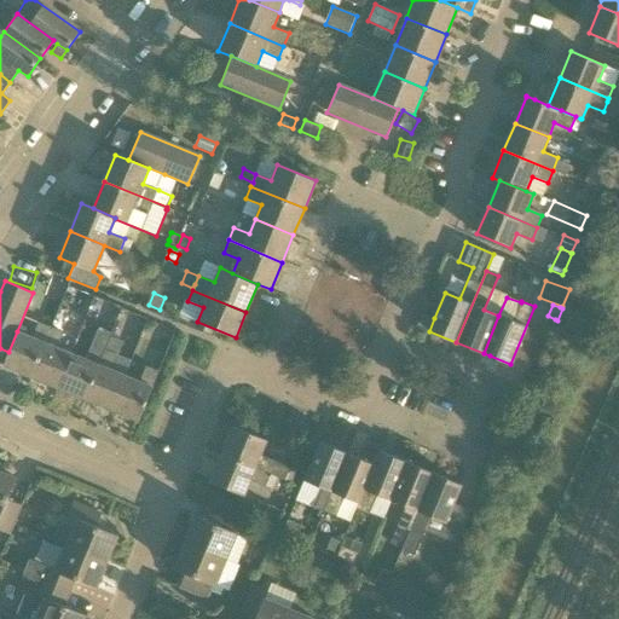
[(421,313),(416,325),(429,331),(434,318),(421,313)]
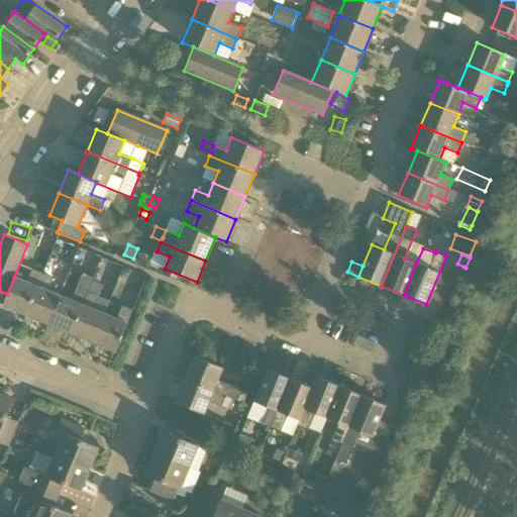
[(14,277),(7,294),(2,305),(25,314),(42,273),(44,267),(34,263),(26,282),(14,277)]
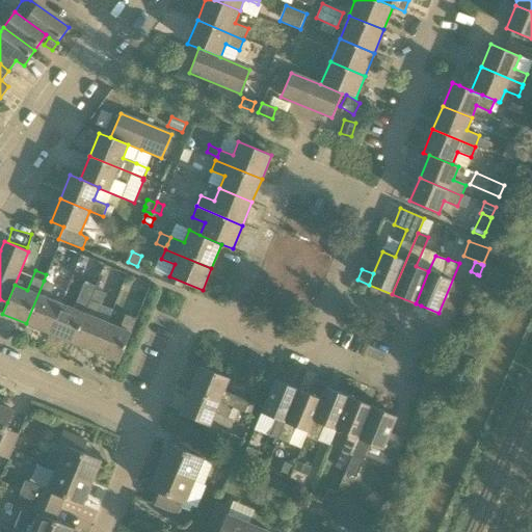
[(54,286),(44,281),(26,323),(49,333),(61,303),(49,299),(54,286)]
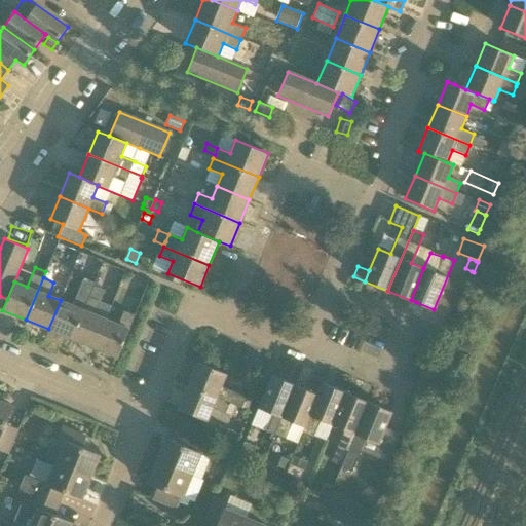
[(73,305),(61,300),(48,329),(72,339),(88,297),(94,285),(95,284),(83,278),(73,305)]
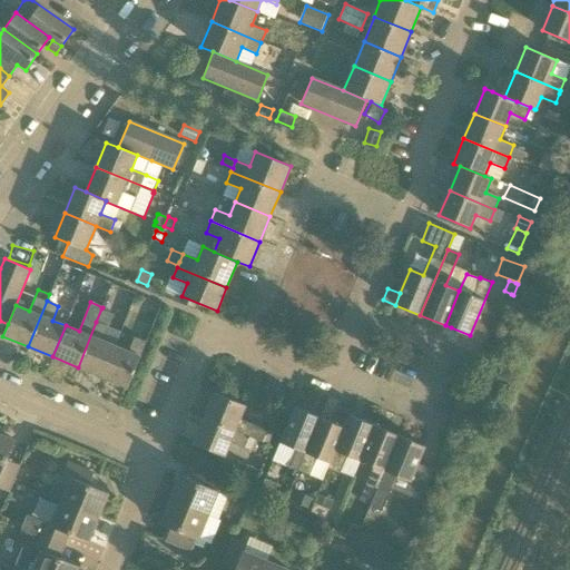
[(101,308),(96,322),(108,326),(114,313),(101,308)]
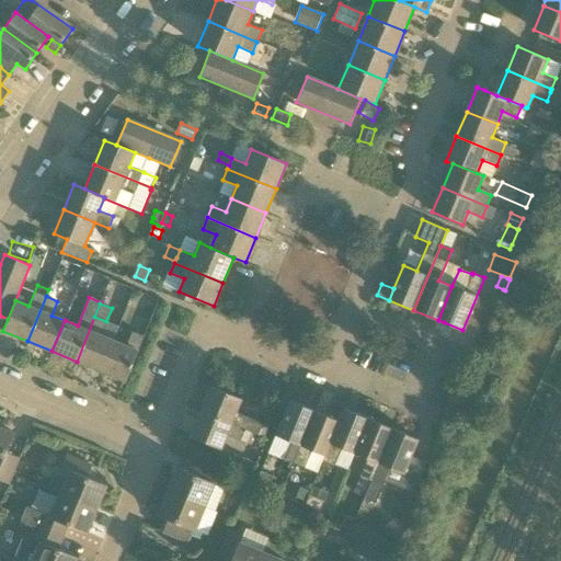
[(94,317),(77,362),(101,371),(114,341),(113,341),(101,335),(103,329),(106,321),(94,317)]
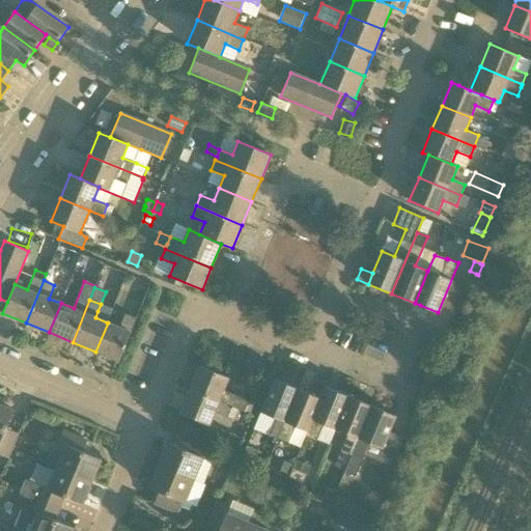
[(119,328),(108,323),(95,352),(119,361),(136,318),(134,317),(124,314),(119,328)]
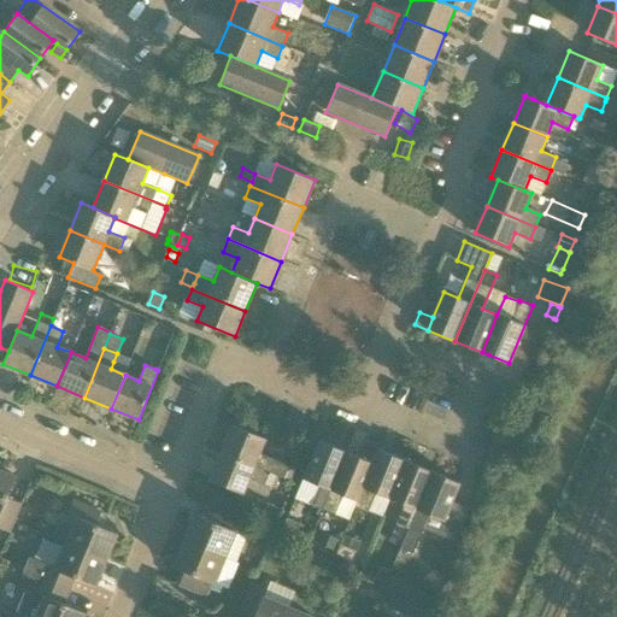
[(231,425),(221,453),(281,477),(285,479),(292,481),(294,482),(299,470),(297,469),(289,466),(275,460),(263,456),(259,454),(265,439),(231,425)]
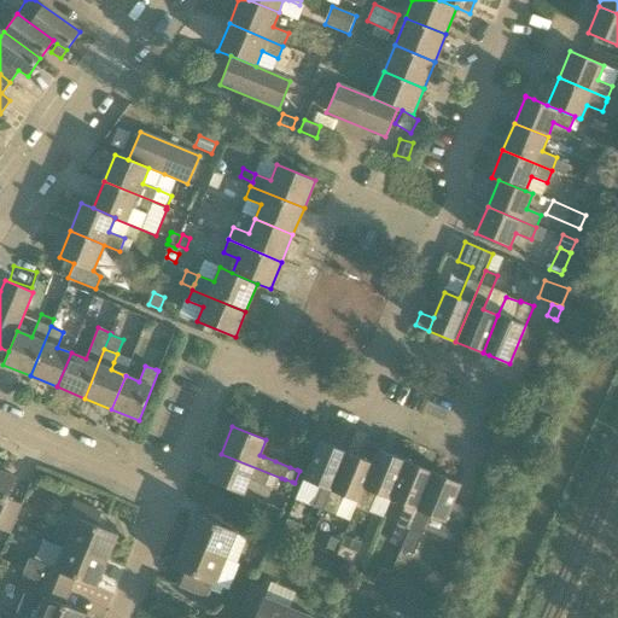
[(310,506),(322,511),(347,453),(320,442),(304,479),(319,485),(310,506)]
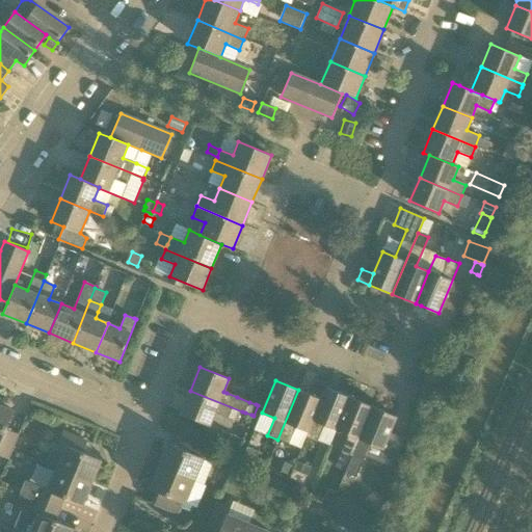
[(323,425),(336,430),(349,397),(326,388),(321,399),(322,399),(308,432),(306,437),(316,442),(323,425)]
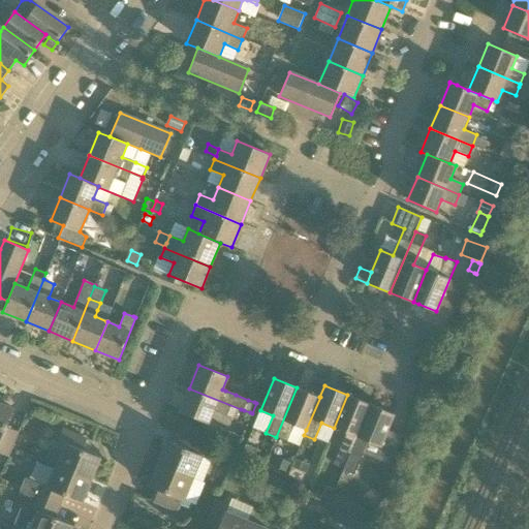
[(315,395),(297,387),(276,437),(287,441),(294,425),(306,430),(320,397),(319,397),(315,395)]
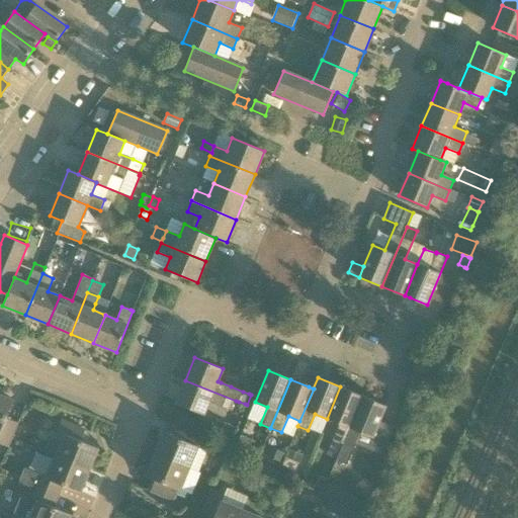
[(209,402),(222,407),(232,411),(236,401),(185,380),(176,403),(199,413),(203,415),(209,402)]
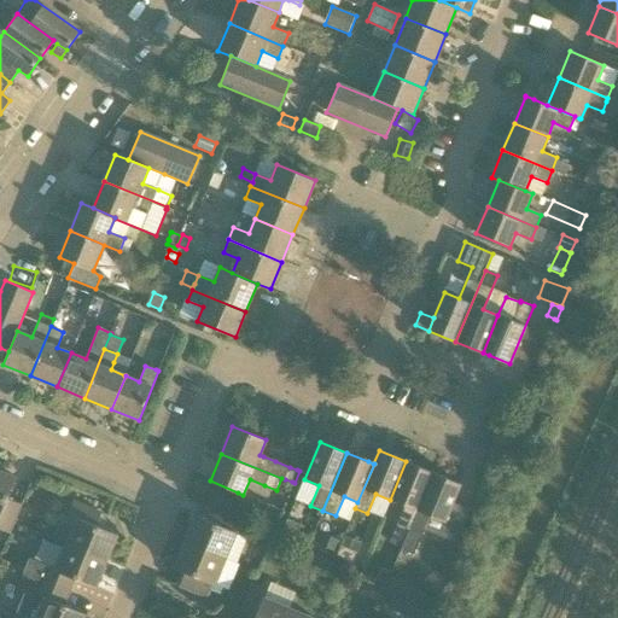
[(398,526),(408,530),(433,472),(406,461),(390,500),(404,506),(396,525),(398,526)]
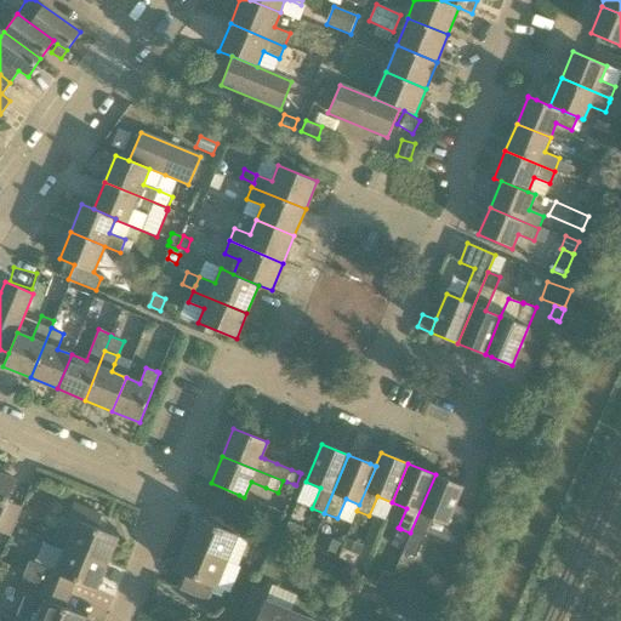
[(0,473),(0,531),(10,535),(13,525),(21,507),(7,501),(16,480),(0,473)]
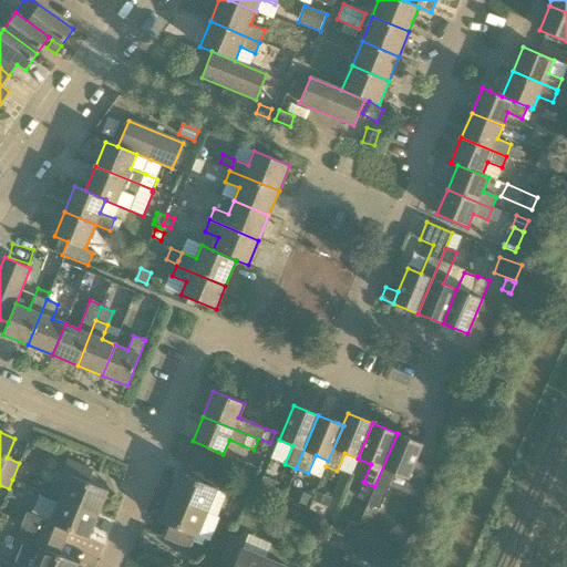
[(374,486),(368,504),(380,508),(387,492),(389,485),(394,473),(408,478),(415,461),(422,444),(398,433),(374,486)]
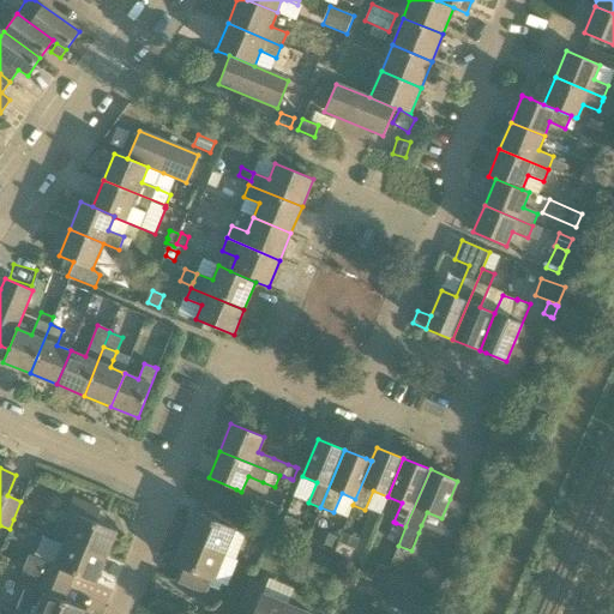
[(236,489),(233,497),(248,503),(252,495),(241,492),(236,489)]
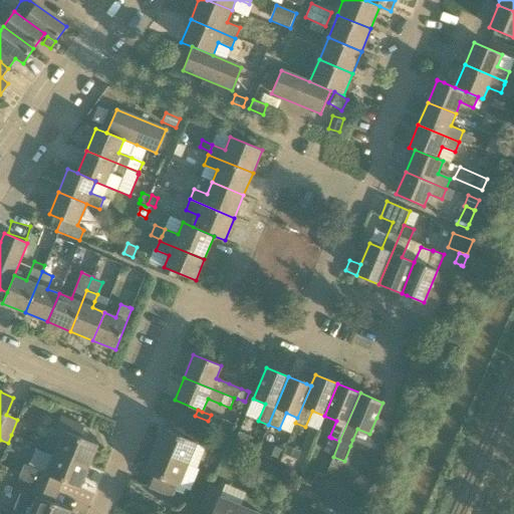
[(54,453),(88,467),(97,445),(79,438),(84,427),(60,417),(55,429),(63,432),(54,453)]
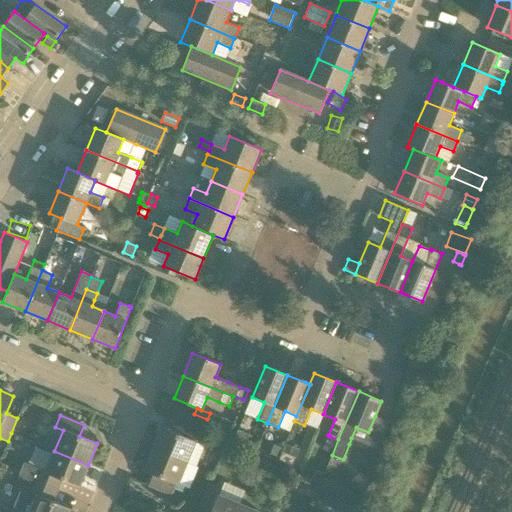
[(162,428),(153,449),(187,463),(196,441),(194,440),(198,433),(199,429),(175,420),(171,431),(162,427),(162,428)]
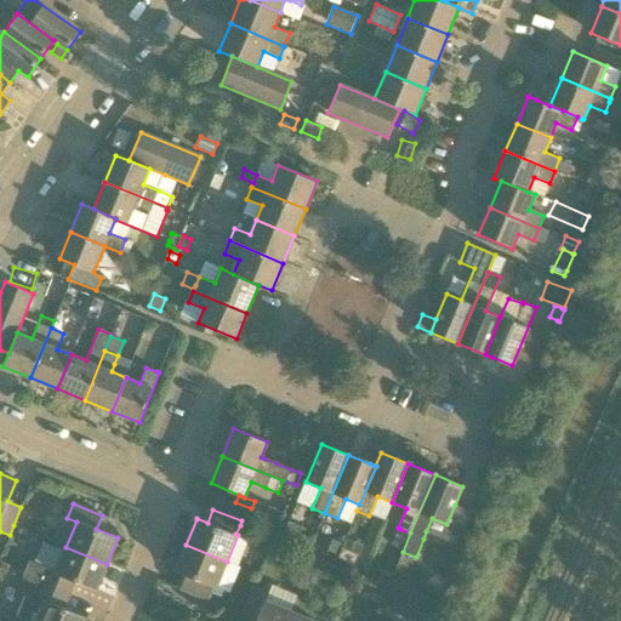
[(302,527),(289,522),(283,537),(296,542),(302,527)]
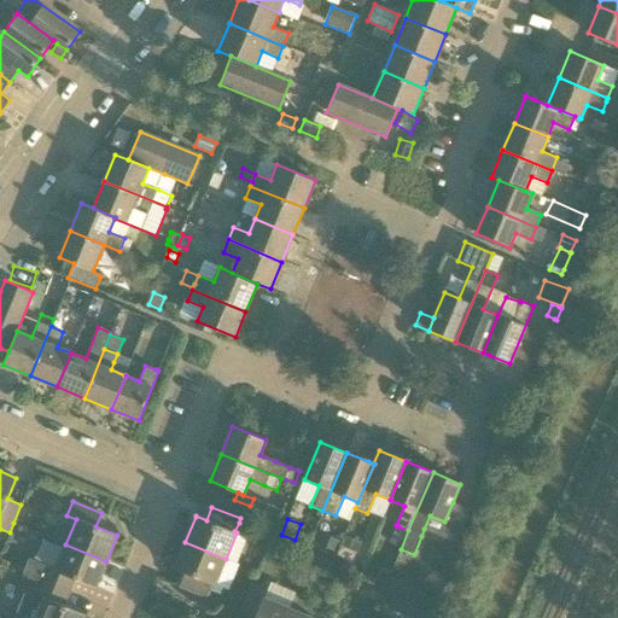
[(344,536),(337,557),(353,564),(361,543),(344,536)]
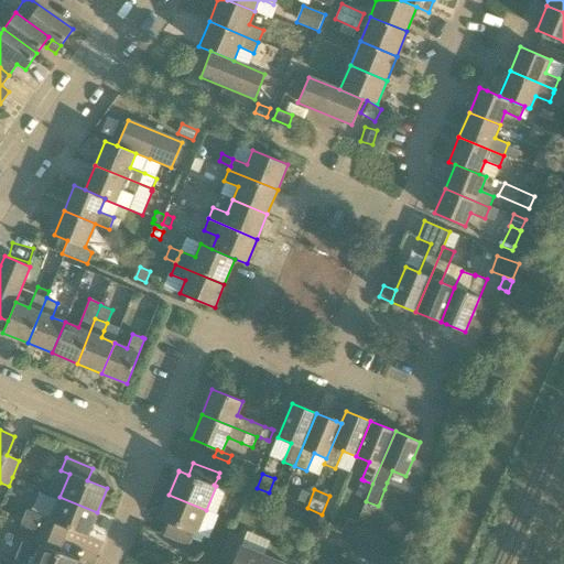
[(302,490),(297,500),(306,503),(310,494),(302,490)]
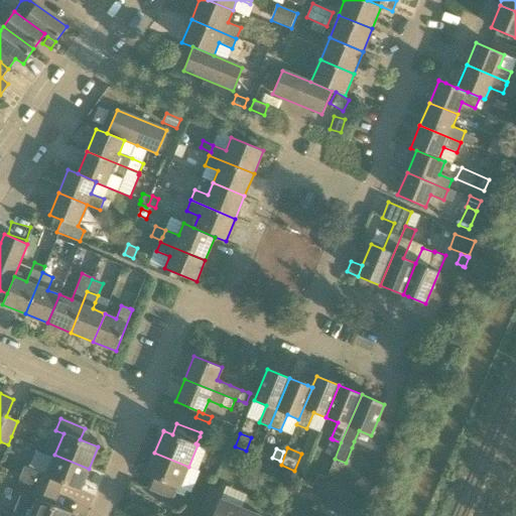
[(173,499),(178,488),(179,488),(188,467),(154,453),(145,475),(154,478),(150,490),(173,499)]
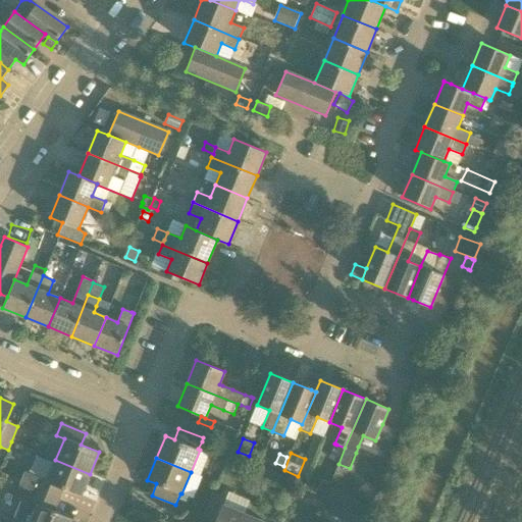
[(23,472),(19,484),(35,490),(58,500),(63,488),(81,497),(90,474),(55,460),(47,481),(23,472)]
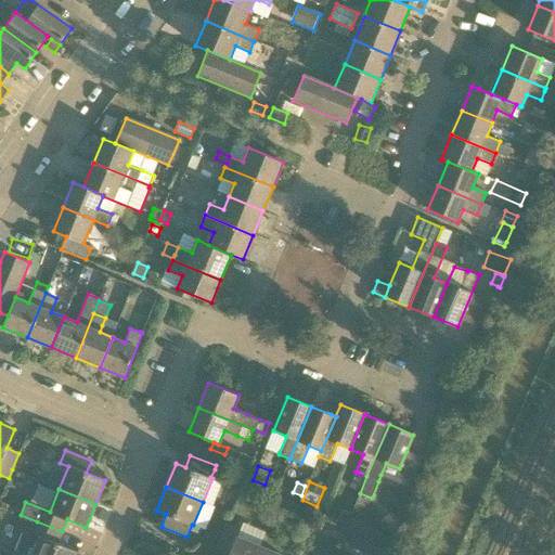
[(351,514),(341,510),(336,521),(347,526),(351,514)]
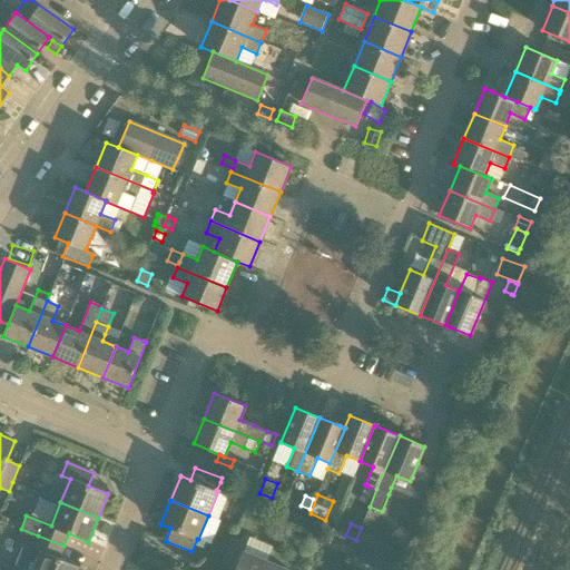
[(386,538),(396,551),(412,540),(402,527),(386,538)]
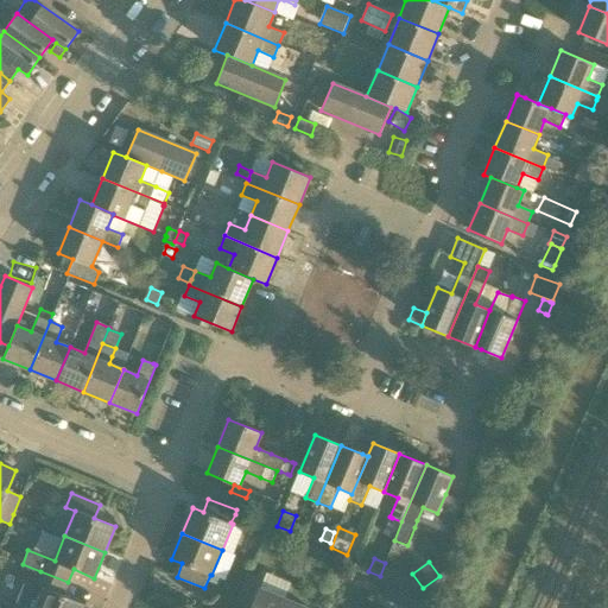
[(68,582),(40,571),(23,564),(16,578),(25,583),(16,606),(20,607),(81,607),(83,605),(63,595),(68,582)]
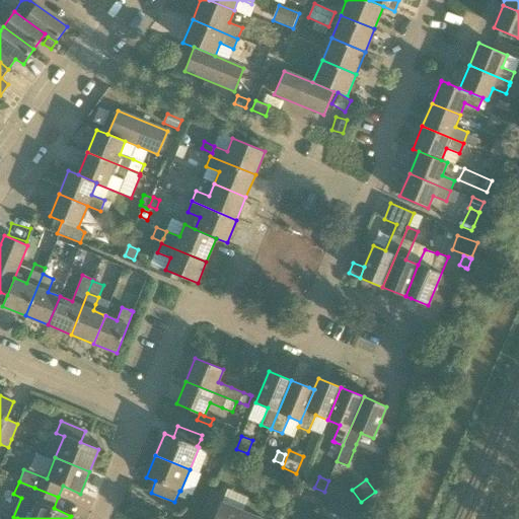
[(225,495),(213,490),(203,514),(214,518),(239,518),(243,511),(222,503),(225,495)]
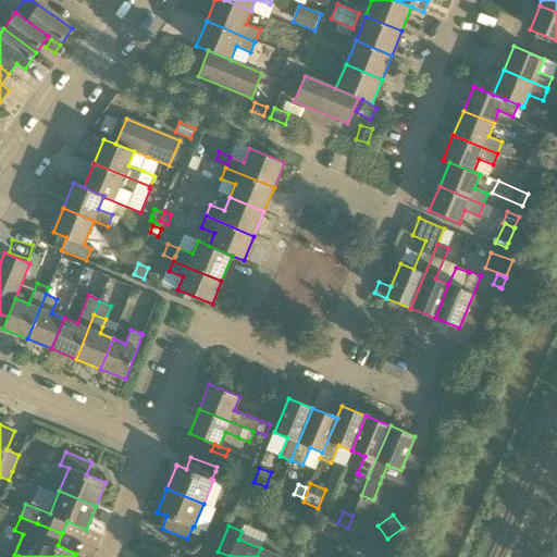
[(244,527),(240,535),(260,543),(264,534),(244,527)]
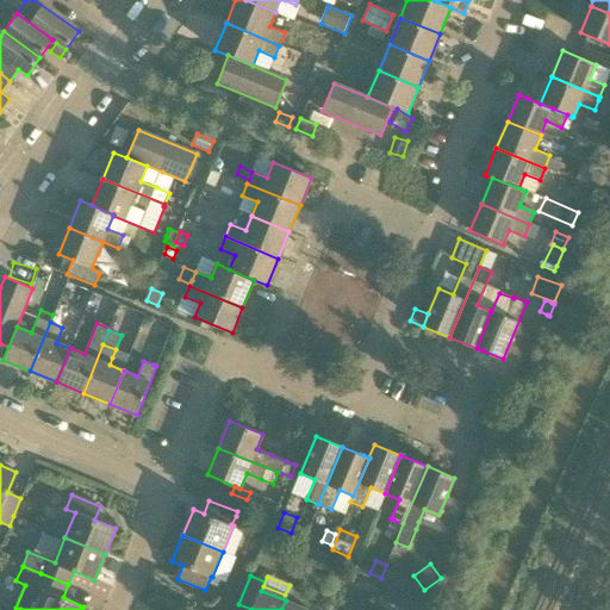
[(388,585),(383,598),(394,603),(400,590),(388,585)]
